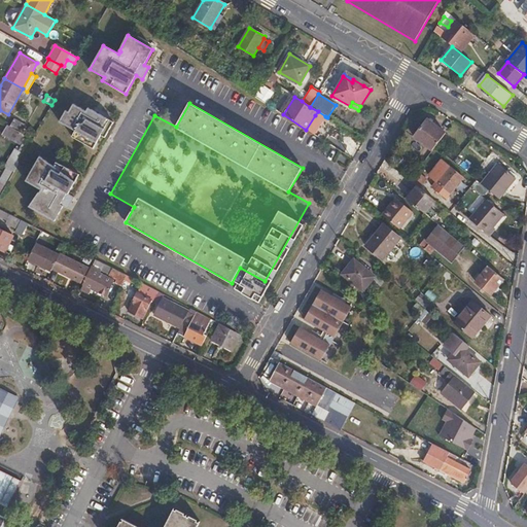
[(66,111),(60,121),(75,131),(72,137),(94,149),(101,136),(105,138),(113,123),(108,119),(110,116),(96,108),(94,111),(89,108),(86,111),(73,104),(68,112),(66,111)]
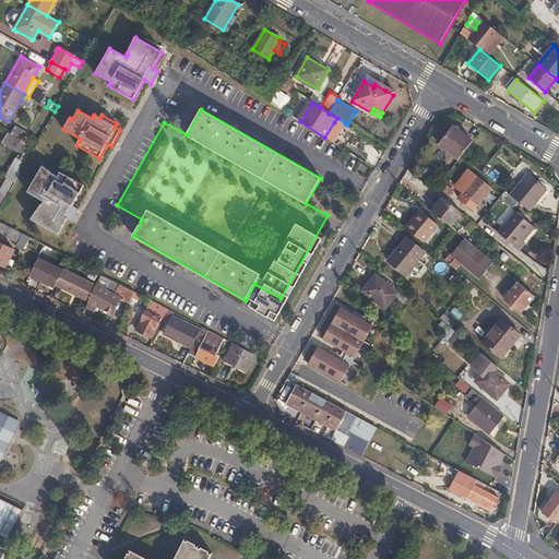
[(345,123),(337,118),(334,122),(324,138),(333,143),(342,128),(345,123)]
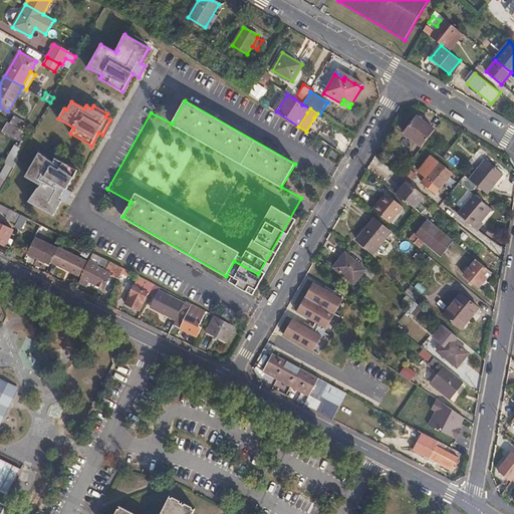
[(14,115),(9,123),(21,130),(25,122),(14,115)]
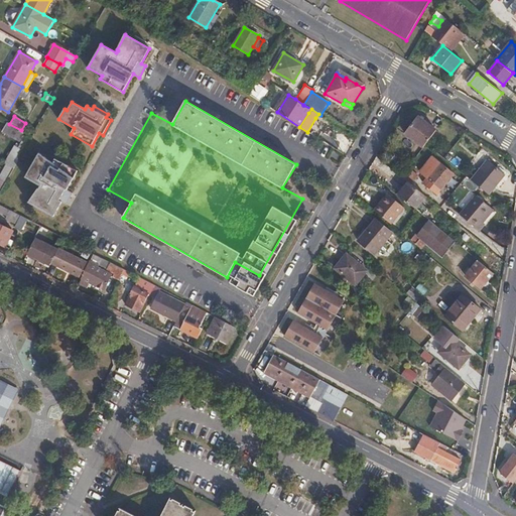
[(405,134),(422,147),(425,143),(436,130),(418,116),(405,134)]
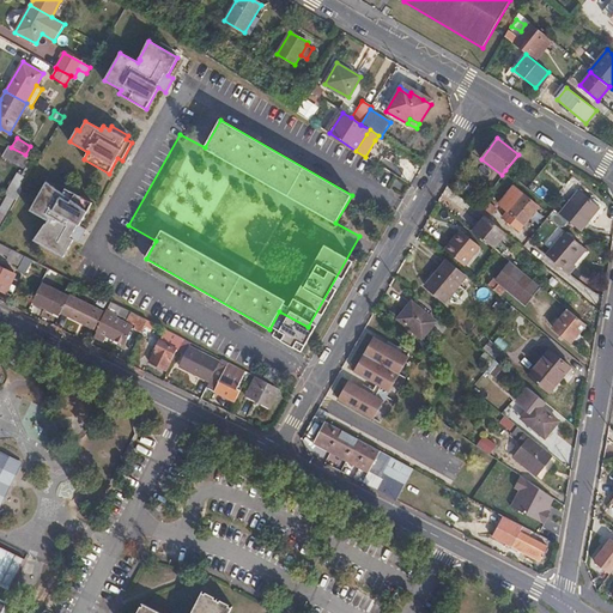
[(11,147),(8,145),(2,157),(25,170),(22,175),(18,173),(6,194),(8,195),(17,200),(25,184),(37,162),(11,147)]
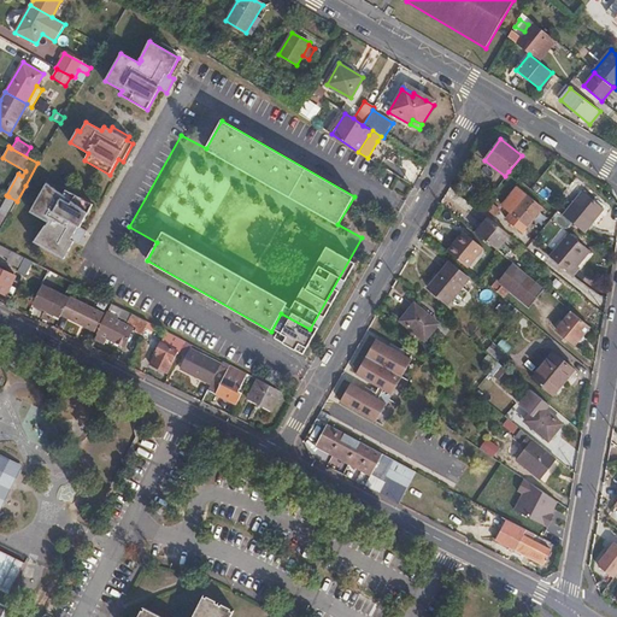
[(63,194),(46,184),(30,212),(48,223),(46,227),(45,225),(35,242),(64,259),(74,242),(78,246),(87,231),(80,228),(93,206),(65,191),(63,194)]
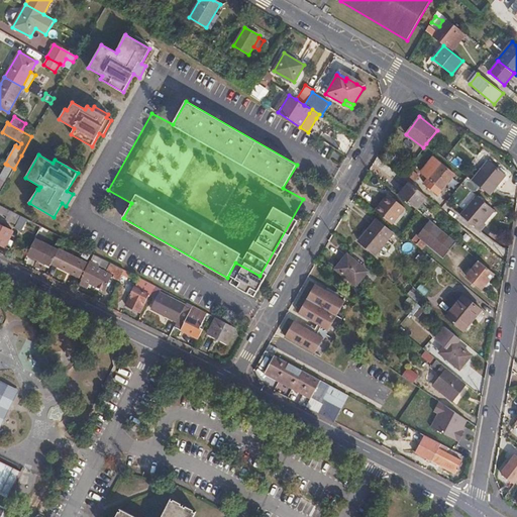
[(506,177),(488,162),(472,180),(490,196),(506,177)]
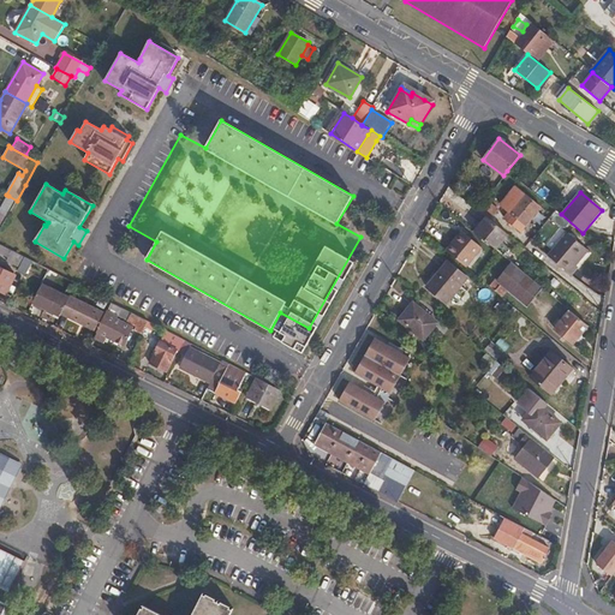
[(524,195),(509,213),(526,226),(541,208),(524,195)]
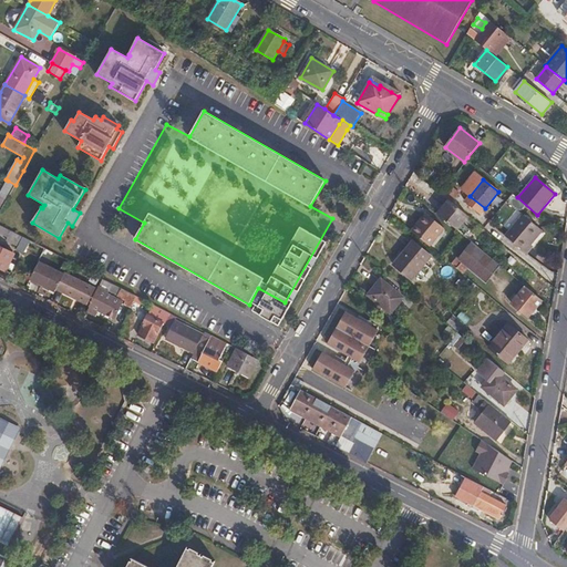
[(0,210),(16,185),(8,181),(0,194),(0,210)]
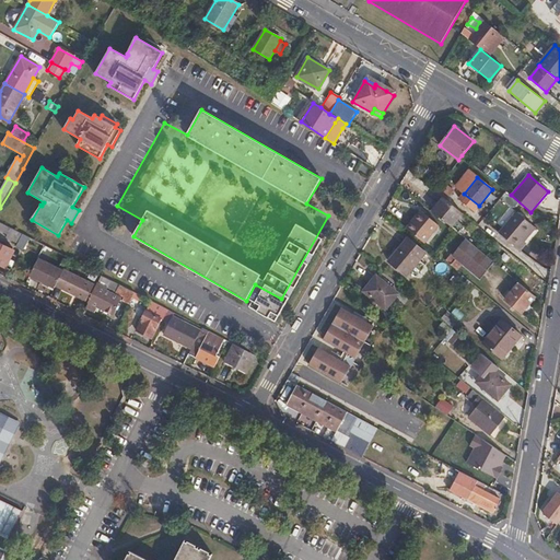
[(443,198),(442,200),(461,216),(463,213),(443,198)]
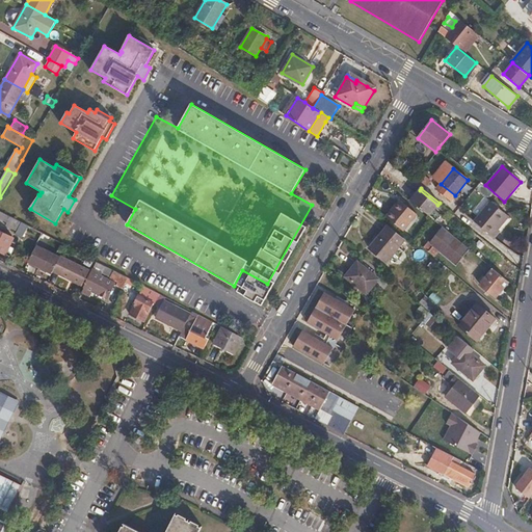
[(420,190),(410,201),(429,216),(437,205),(420,190)]
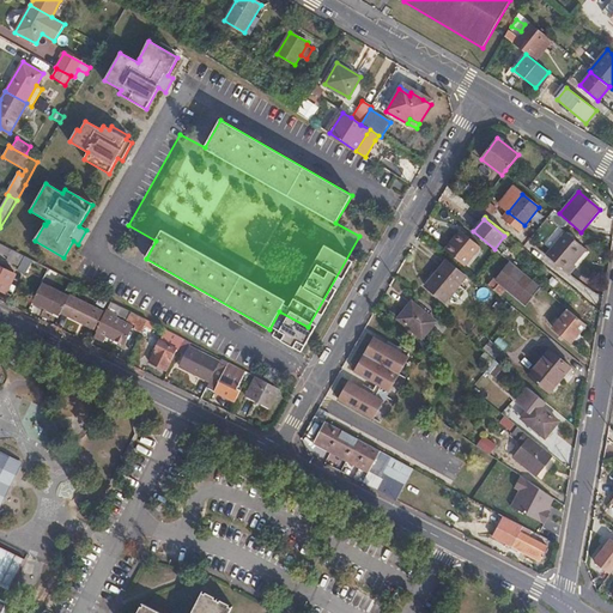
[(460,230),(444,249),(465,267),(481,248),(460,230)]
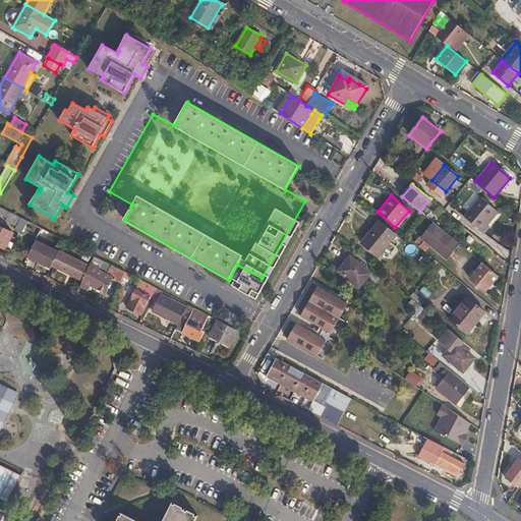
[(497,211),(488,204),(480,197),(464,217),(484,233),(489,227),(488,226),(485,224),(497,211)]
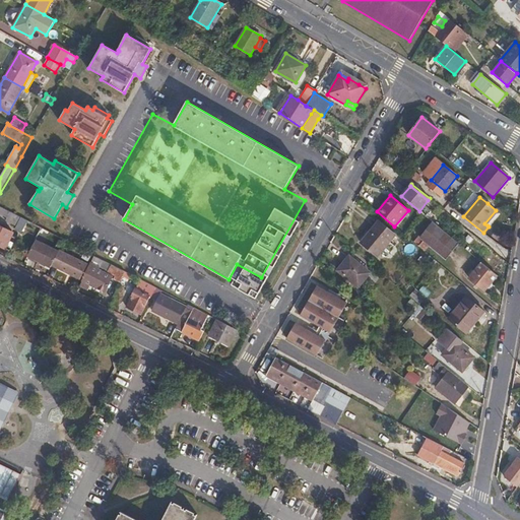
[(20,217),(0,206),(0,214),(6,217),(5,221),(15,226),(20,217)]
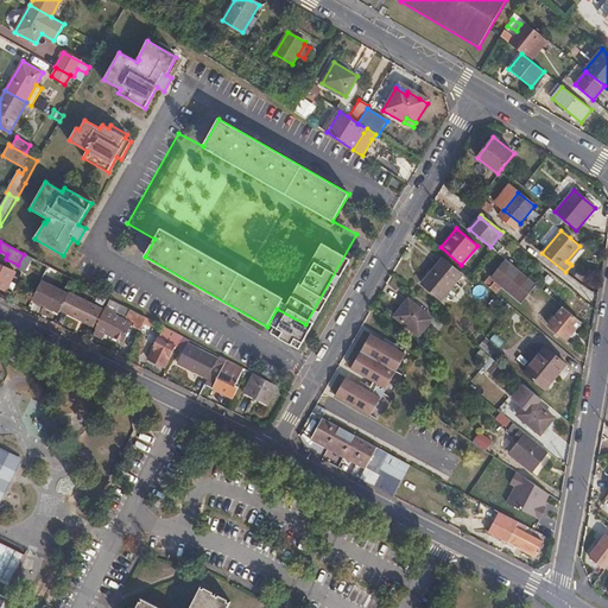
[(583,248),(580,246),(567,261),(570,264),(583,248)]
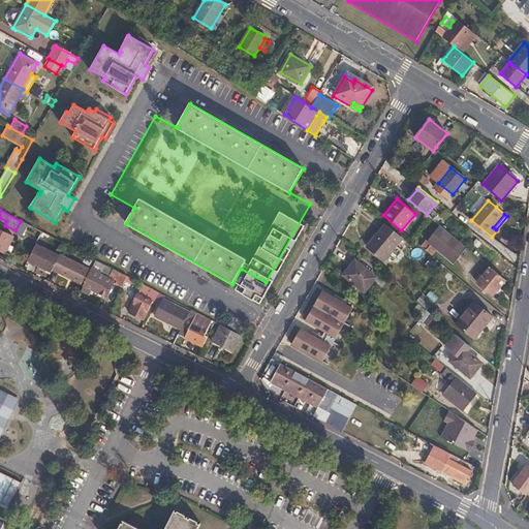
[(28,224),(21,221),(16,230),(14,232),(22,237),(28,224)]
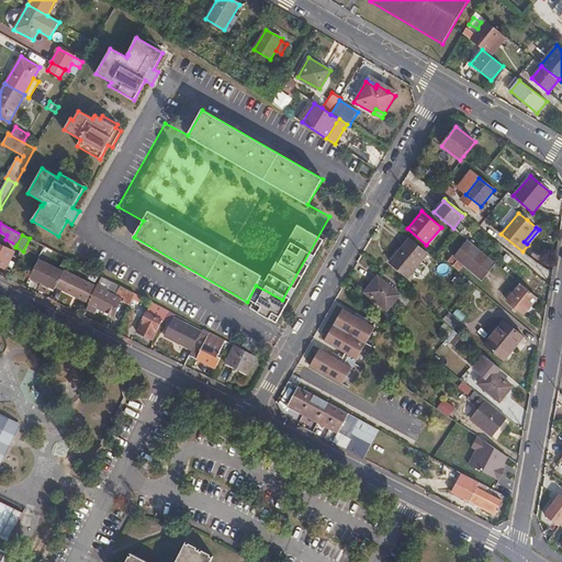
[(408,239),(390,262),(408,278),(427,255),(408,239)]
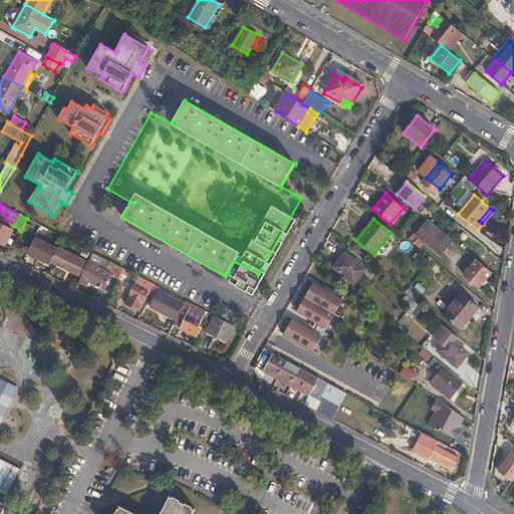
[(415,234),(410,240),(420,249),(425,243),(441,256),(452,242),(427,221),(416,235),(415,234)]
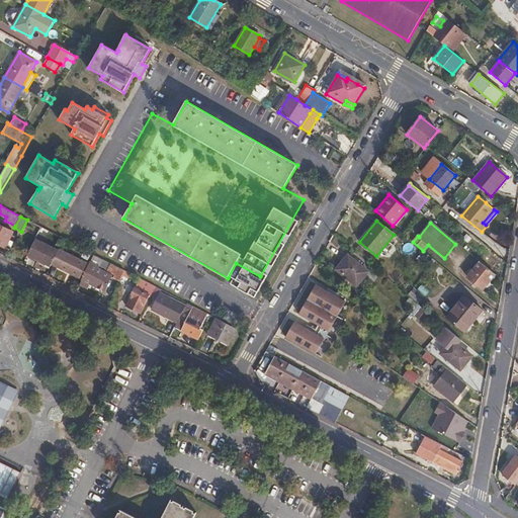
[(0,245),(5,248),(13,232),(0,225),(0,245)]
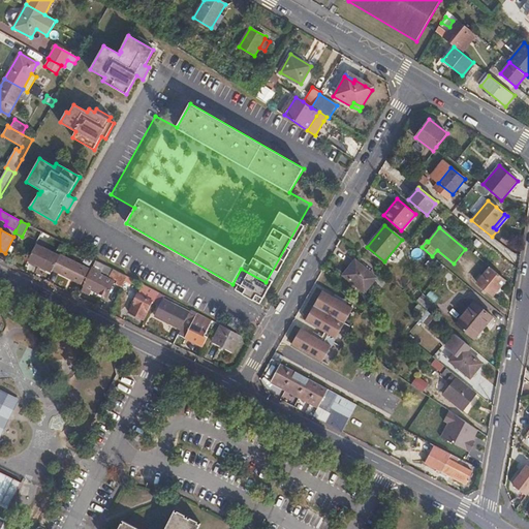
[(65,244),(42,232),(39,238),(62,250),(65,244)]
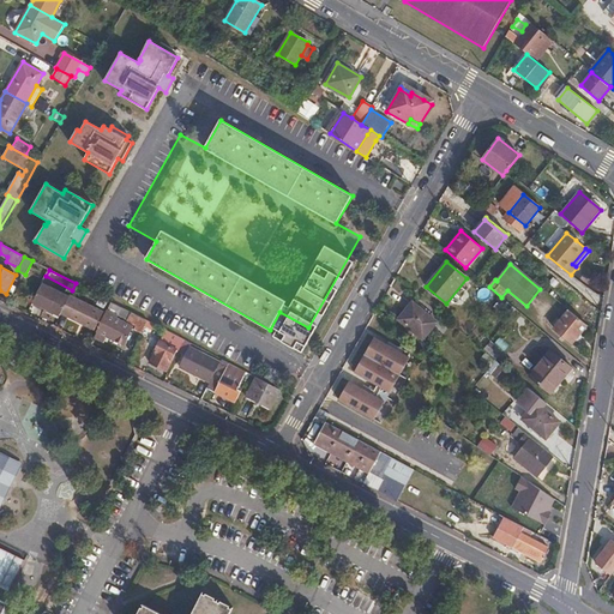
[(32,302),(60,315),(61,313),(68,298),(42,283),(32,302)]
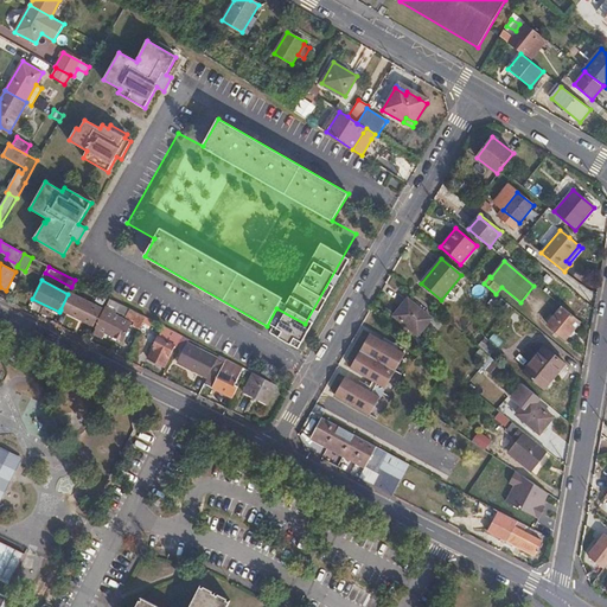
[(68,294),(61,310),(93,326),(102,308),(69,292),(68,294)]
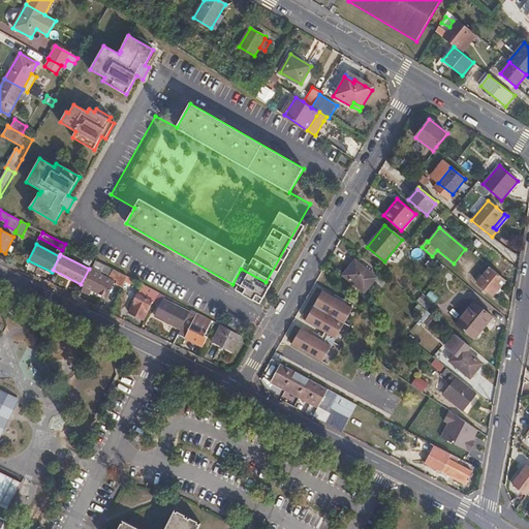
[(102,270),(105,265),(96,260),(93,266),(102,270)]
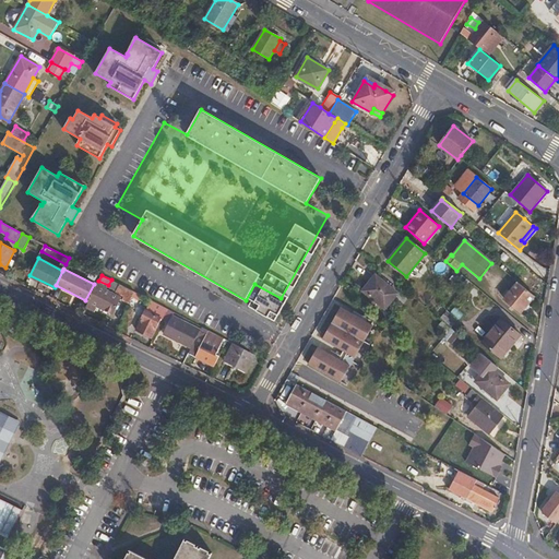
[(376,276),(364,292),(384,308),(396,294),(376,276)]
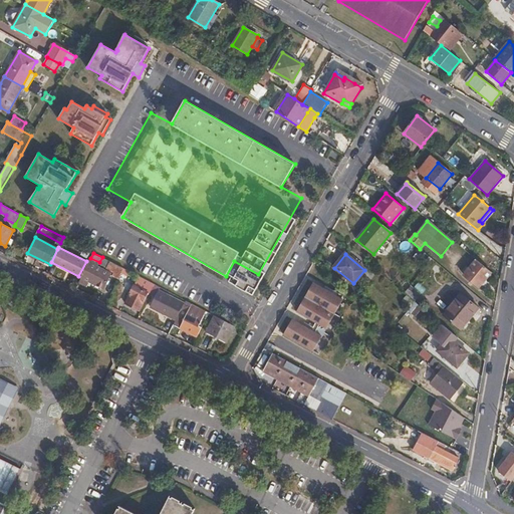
[(110,275),(118,279),(123,268),(110,261),(107,266),(113,269),(111,273),(97,266),(98,264),(89,260),(78,282),(87,286),(89,282),(103,289),(106,284),(113,287),(116,281),(109,277),(110,275)]
